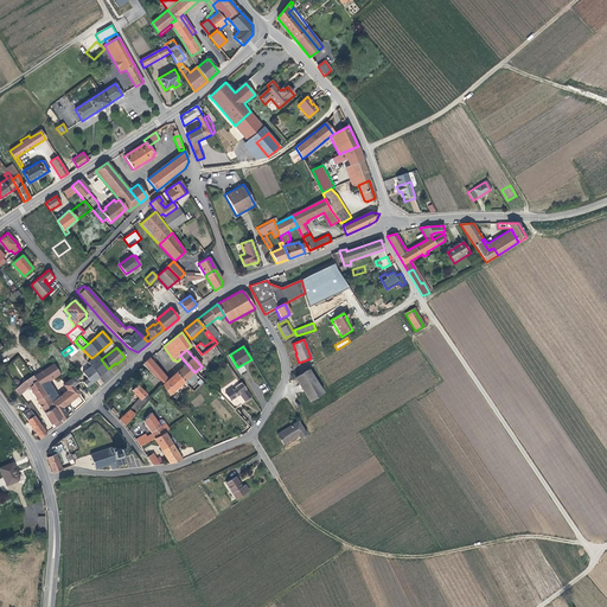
[(202,355),(208,363),(211,360),(205,352),(202,355)]
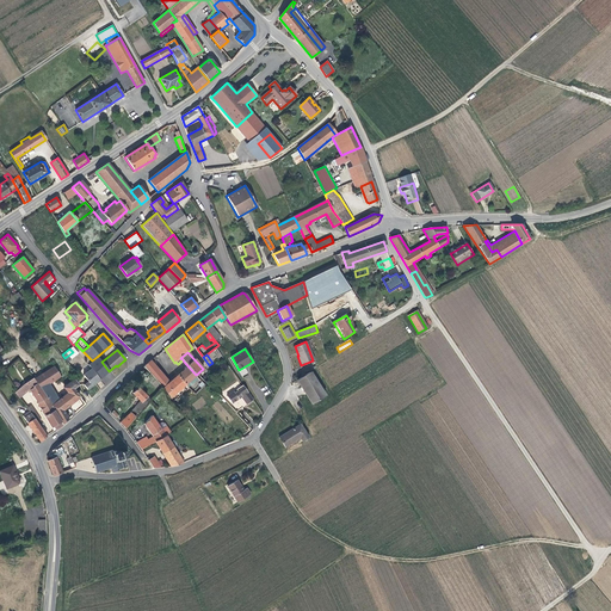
[(91,369),(99,380),(109,371),(102,362),(97,357),(92,360),(87,364),(91,369)]
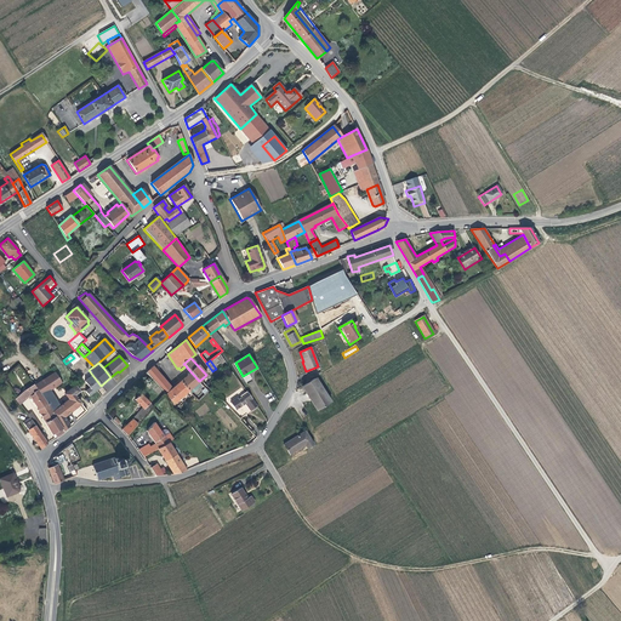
[(153,366),(146,372),(163,392),(174,405),(199,381),(187,368),(186,369),(189,374),(172,388),(153,366)]
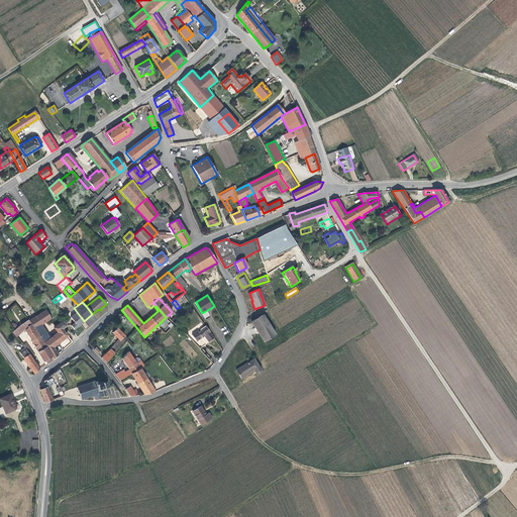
[(44,310),(28,320),(31,325),(34,328),(37,326),(50,318),(44,310)]
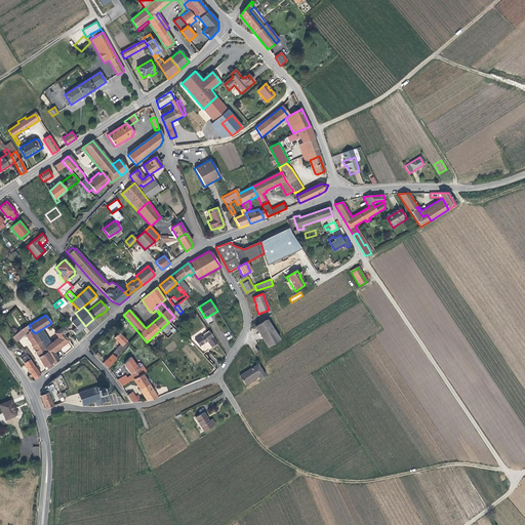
[(80,330),(85,326),(78,317),(71,322),(75,328),(72,331),(74,334),(79,331),(79,330),(80,329),(80,330)]
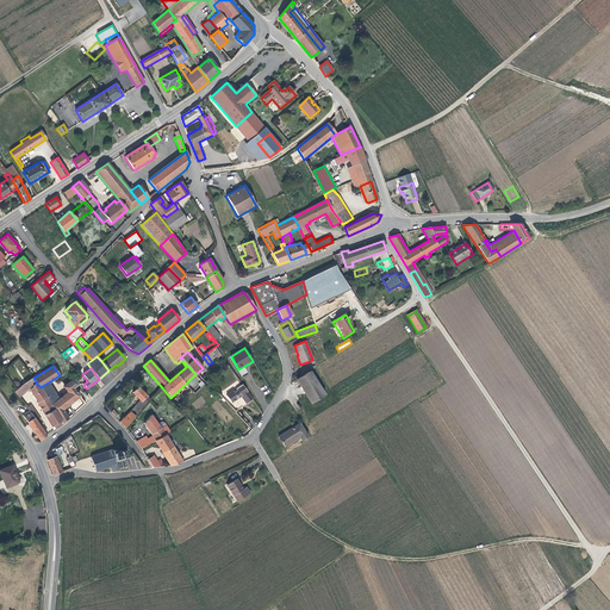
[(324,397),(309,372),(306,374),(296,380),(311,405),(324,397)]
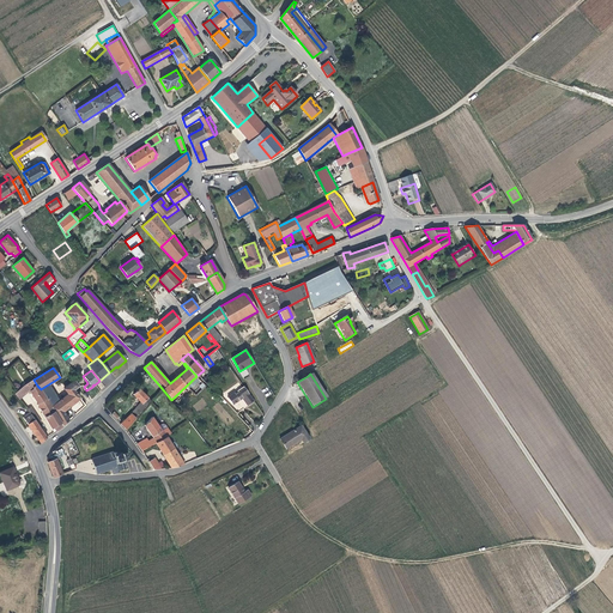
[(32,377),(13,394),(19,400),(30,392),(37,386),(34,380),(32,377)]
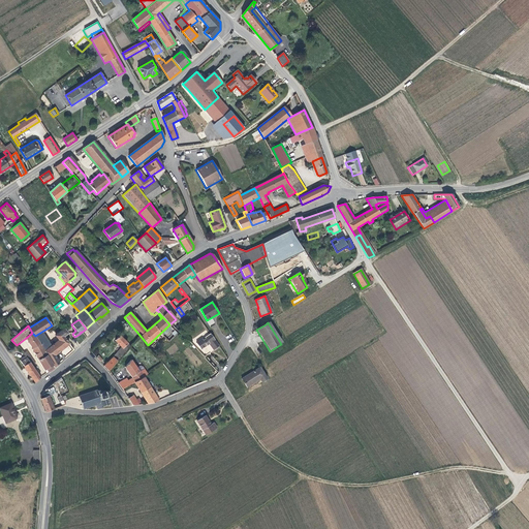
[(35,336),(54,368),(59,363),(54,355),(68,343),(63,336),(67,333),(63,328),(55,335),(58,340),(47,348),(38,334),(35,336)]
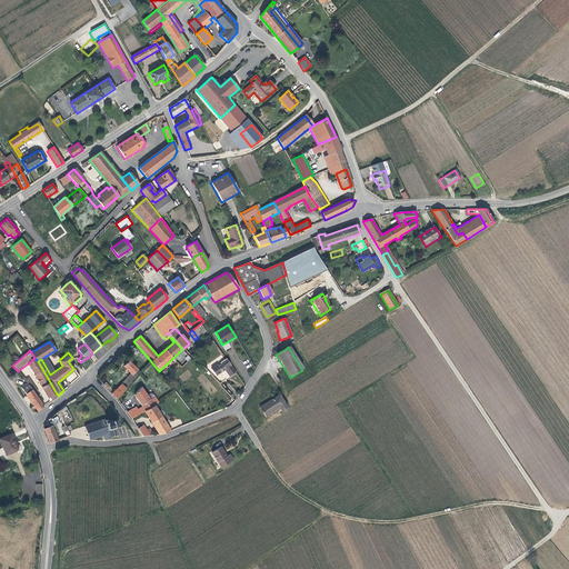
[(50,398),(51,400),(58,396),(38,361),(35,358),(28,363),(36,376),(35,376),(49,399),(50,398)]
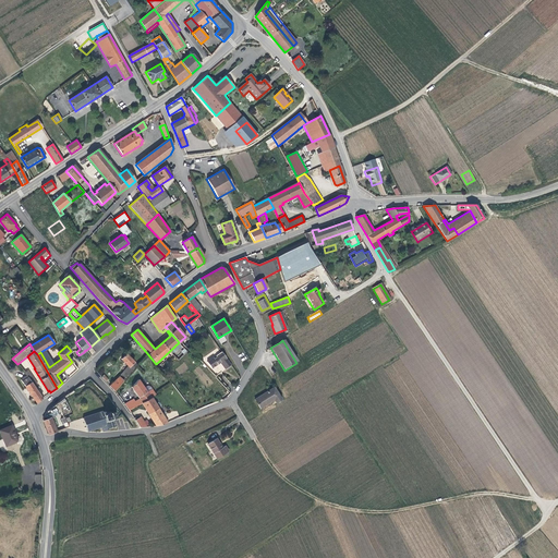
[(232,366),(222,352),(217,356),(218,358),(215,360),(214,359),(208,362),(211,367),(217,363),(218,365),(221,363),(227,370),(232,366)]
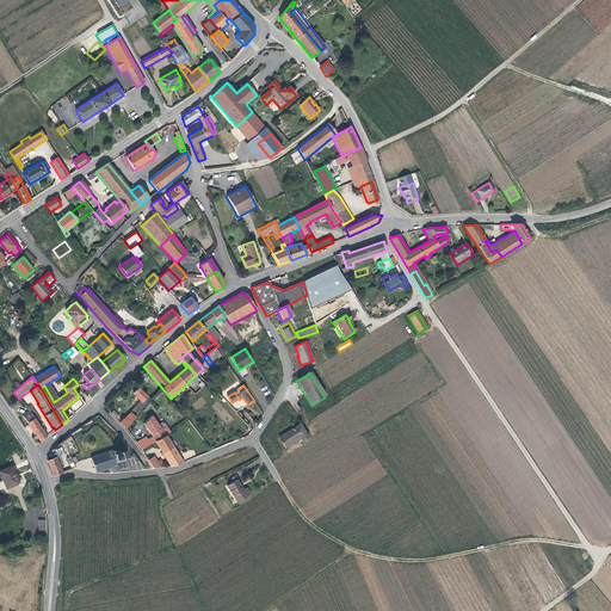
[(133,420),(144,405),(141,402),(146,397),(137,388),(131,393),(140,401),(133,409),(129,414),(119,423),(125,429),(133,420)]
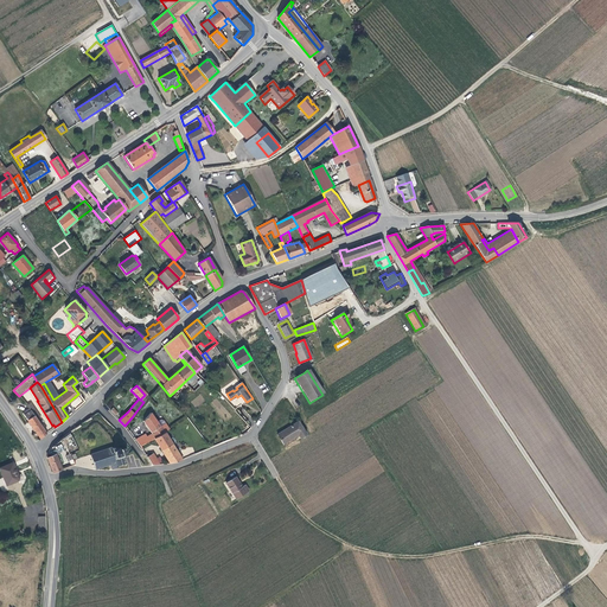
[(78,397),(70,404),(75,408),(83,401),(78,397)]
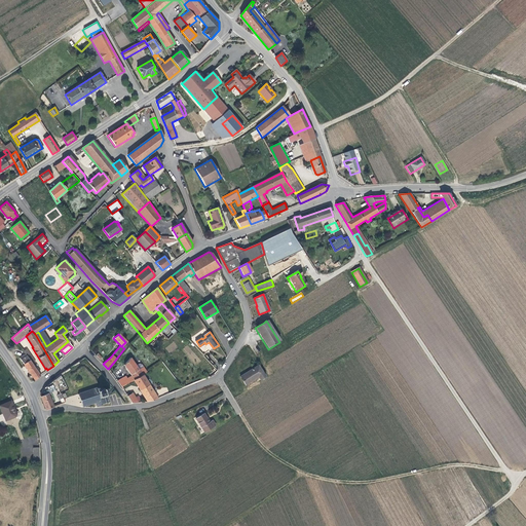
[(23,351),(25,353),(29,359),(31,358),(25,348),(24,349),(21,345),(20,347),(23,351)]
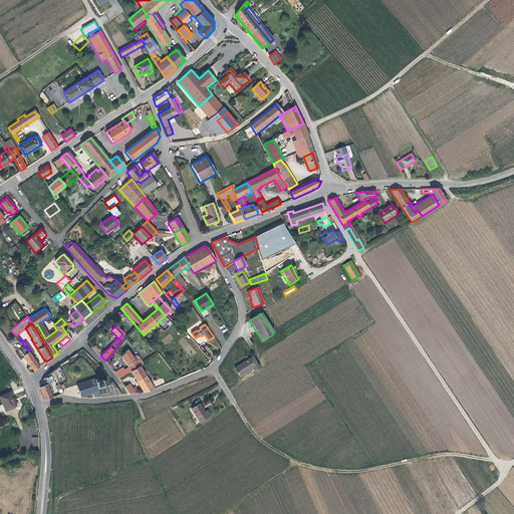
[(18,349),(33,370),(38,366),(32,358),(28,350),(24,345),(18,349)]
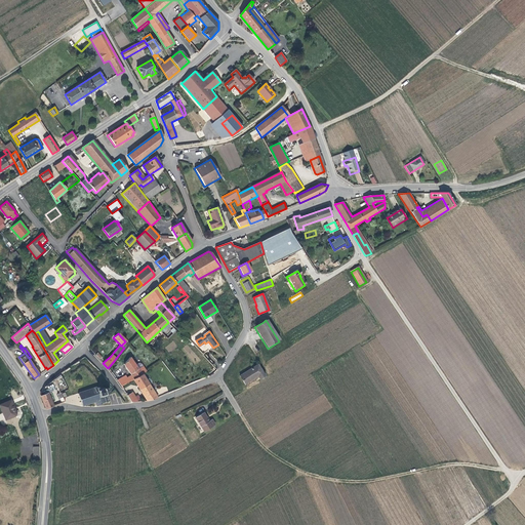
[(123,364),(131,375),(134,379),(143,374),(147,371),(142,364),(140,363),(139,363),(138,363),(135,365),(130,357),(123,364)]
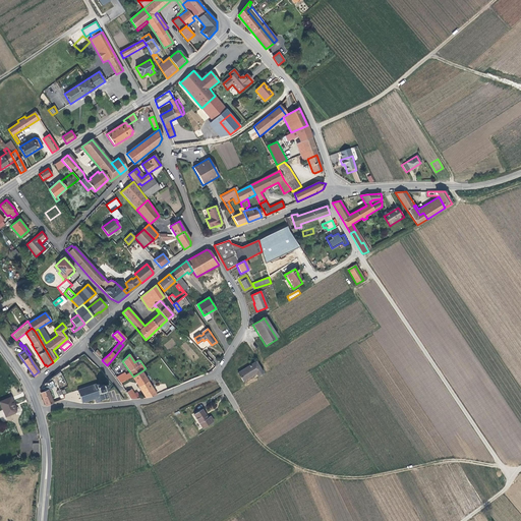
[(236,373),(237,375),(241,383),(254,374),(255,375),(256,378),(262,374),(261,372),(256,366),(255,364),(254,363),(236,373)]
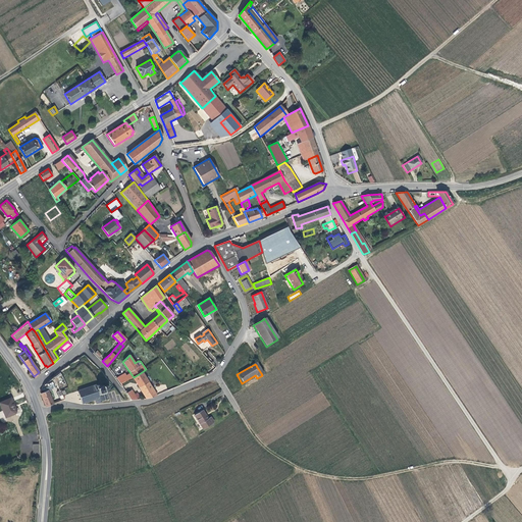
[(142,372),(134,377),(133,377),(135,380),(147,399),(157,396),(156,395),(142,372)]
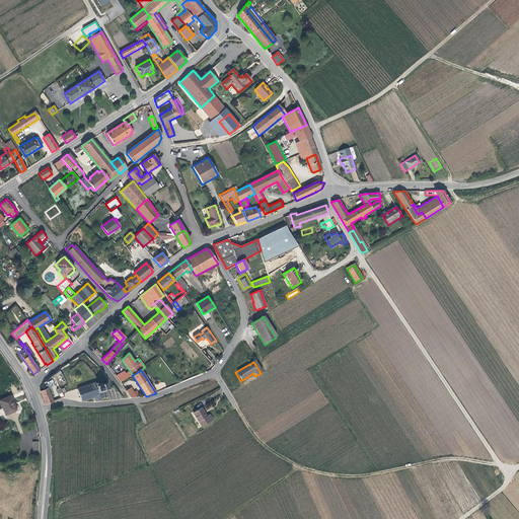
[(124,372),(116,376),(120,381),(128,377),(132,375),(133,375),(130,371),(126,374),(124,372)]
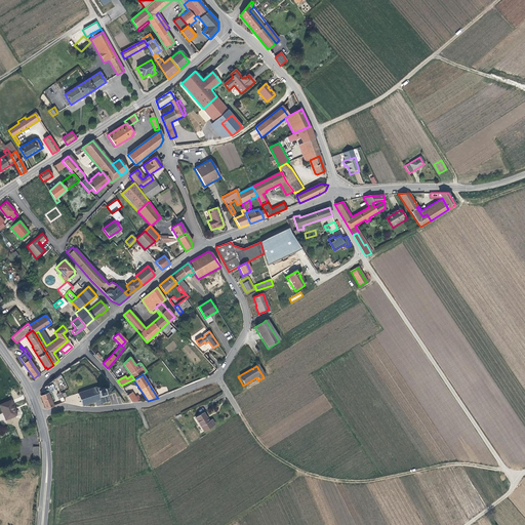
[(258,380),(257,378),(256,377),(243,386),(244,387),(245,389),(258,380)]
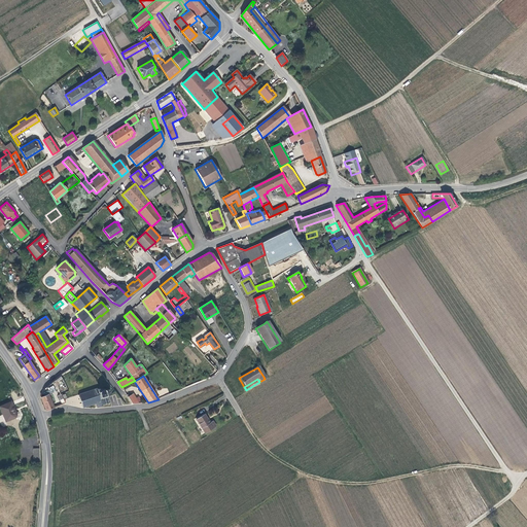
[(57,385),(60,390),(67,387),(64,382),(57,385)]
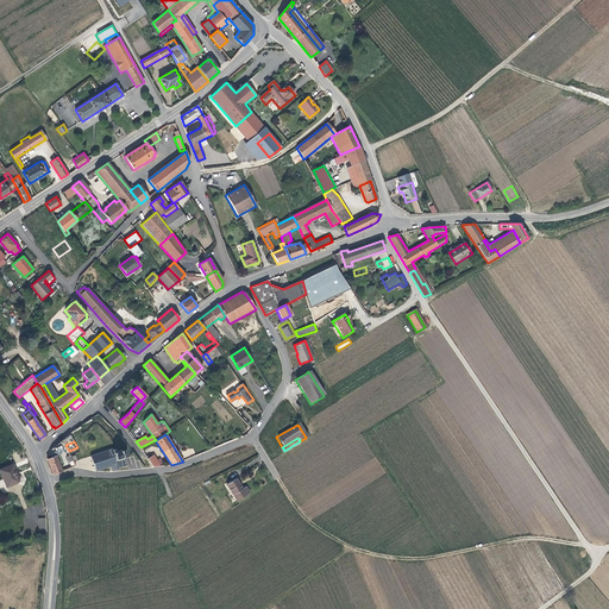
[(57,456),(64,452),(62,445),(55,449),(57,456)]
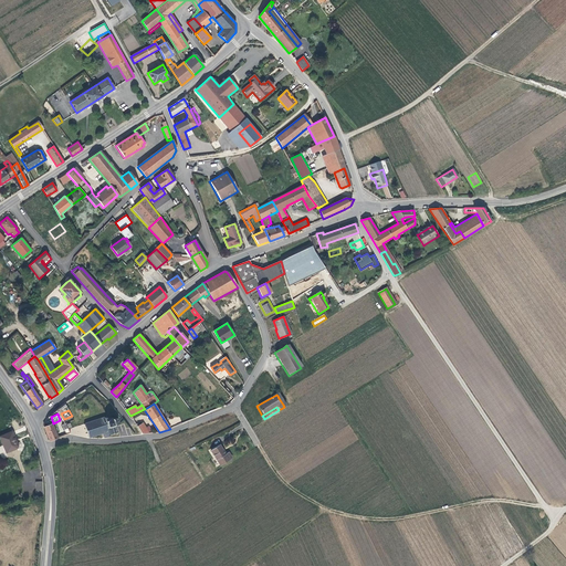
[(117,435),(118,432),(116,431),(114,426),(116,425),(117,422),(116,418),(113,418),(107,419),(107,418),(105,417),(104,418),(104,417),(83,425),(87,438),(102,433),(104,438),(108,437),(108,438),(109,438),(109,436),(116,433),(117,435)]
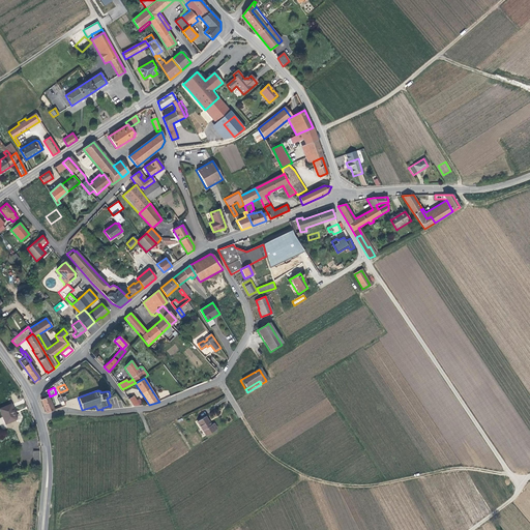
[(134,396),(139,406),(144,406),(137,394),(134,396)]
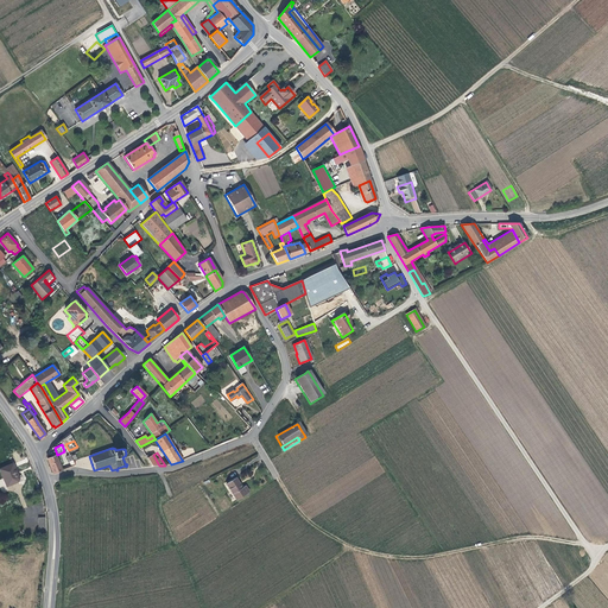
[(55,455),(48,458),(54,474),(62,469),(55,455)]
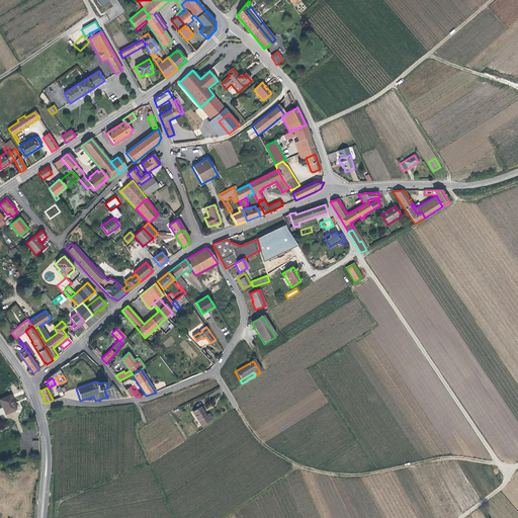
[(131,387),(125,391),(130,397),(132,397),(136,397),(131,387)]
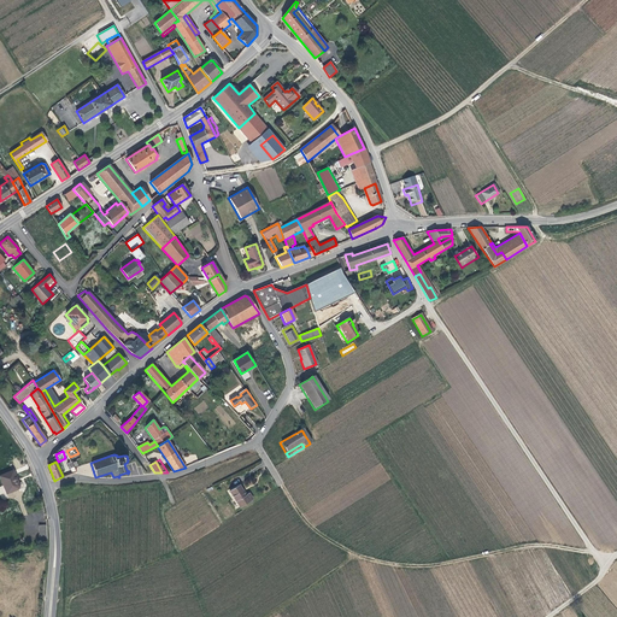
[(21,486),(12,469),(0,475),(0,480),(6,494),(19,488),(21,486)]
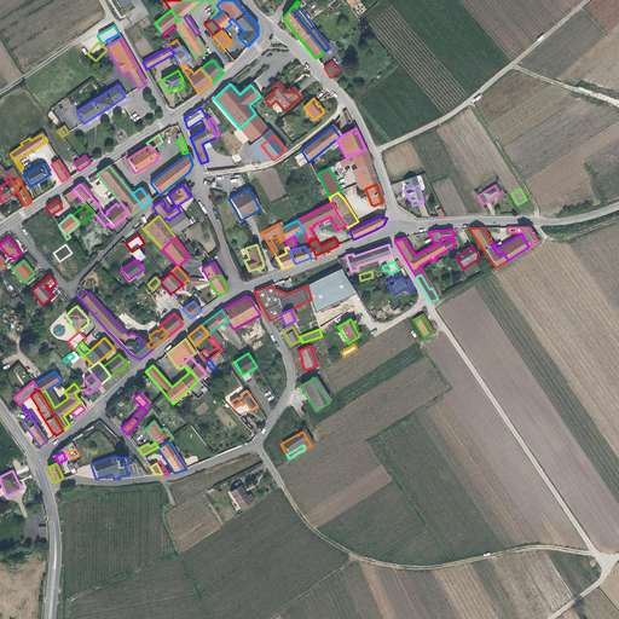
[(246,497),(238,487),(230,493),(239,509),(253,502),(249,495),(246,497)]
